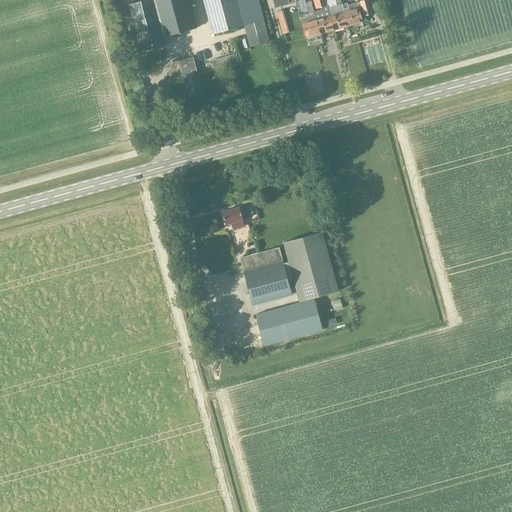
[(163,37),(153,0),(146,0),(128,4),(141,53),(165,47),(163,37)]
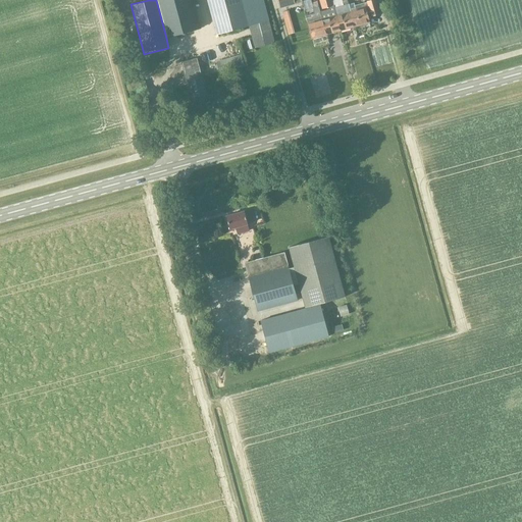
[(156,0),(166,38),(201,29),(193,0),(156,0)]
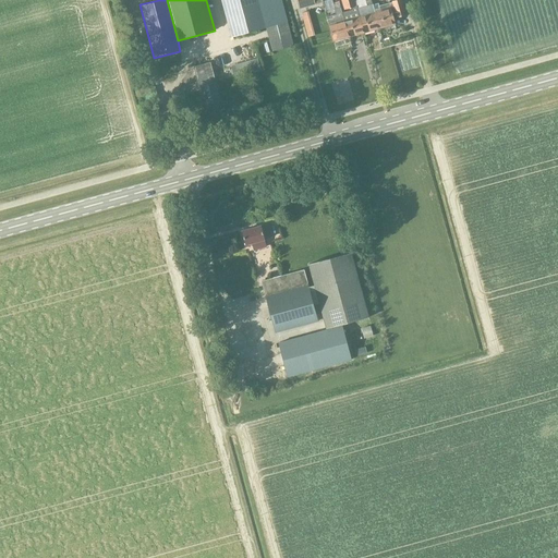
[(281,0),(221,0),(231,36),(267,26),(274,50),(294,45),(281,0)]
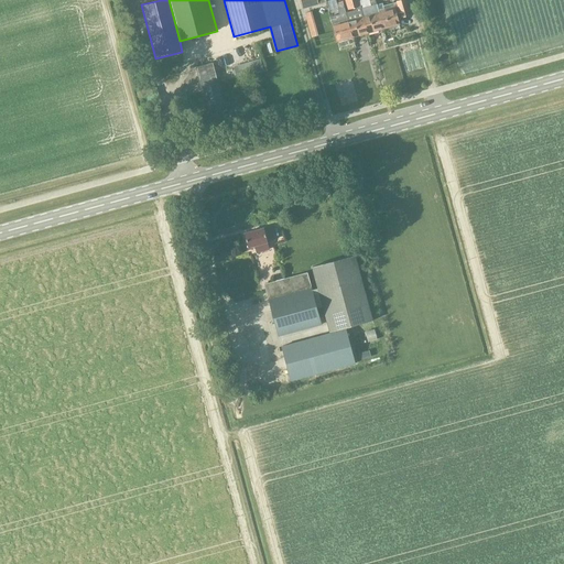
[(316,0),(300,0),(303,9),(317,4),(316,0)]
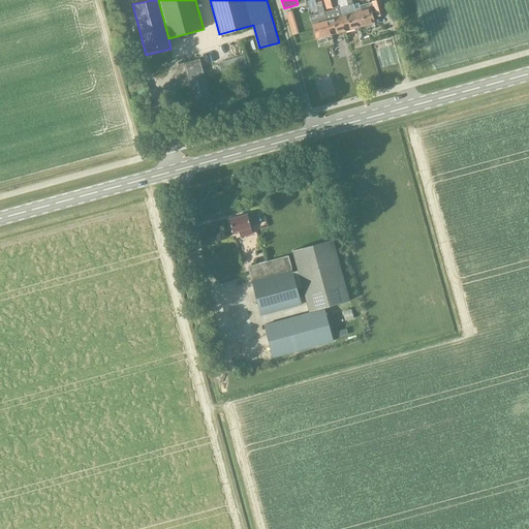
[(345,31),(338,8),(336,0),(323,0),(327,9),(333,8),(334,9),(332,9),(323,11),(331,35),(345,31)]
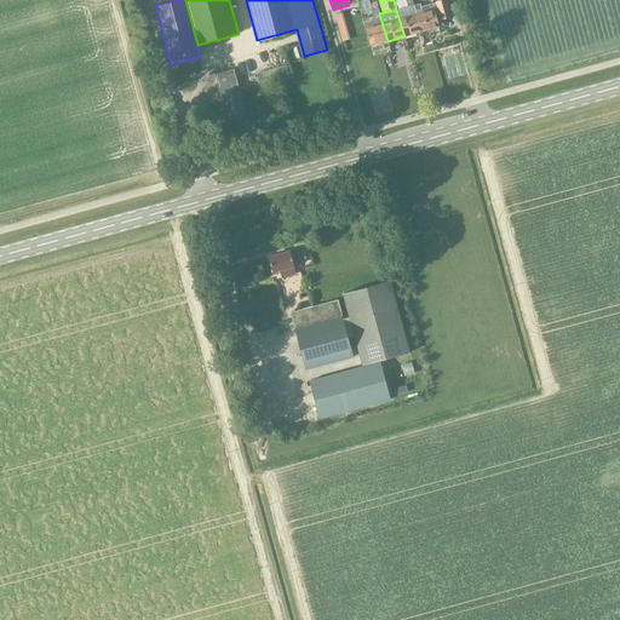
[(405,36),(422,33),(415,13),(412,0),(407,0),(405,1),(407,7),(397,10),(396,10),(405,36)]
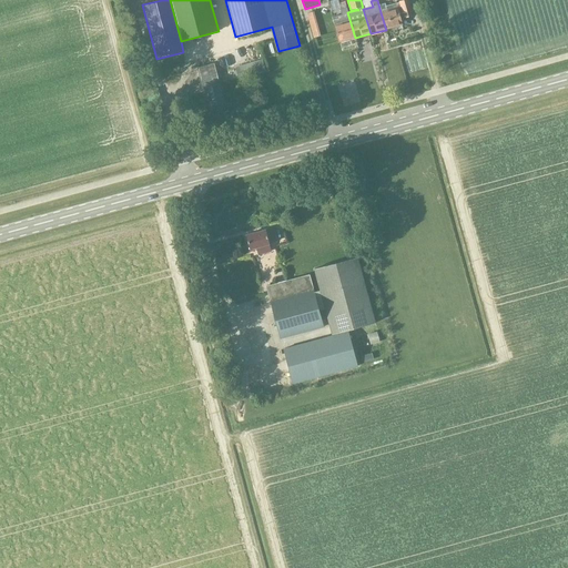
[(386,11),(381,12),(386,30),(402,26),(399,18),(403,18),(413,16),(408,0),(405,0),(398,2),(399,2),(385,7),(386,11)]
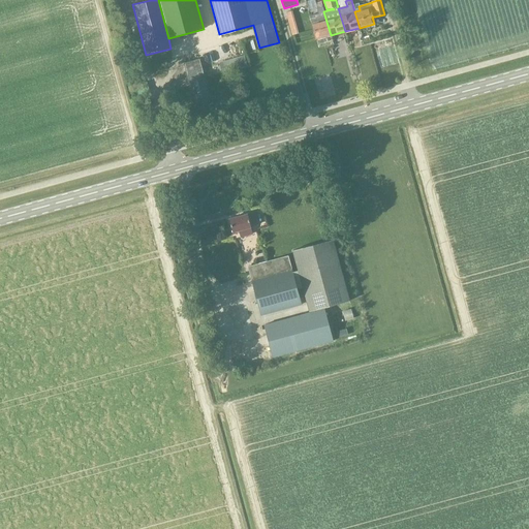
[(331,35),(323,11),(322,7),(316,8),(318,13),(309,17),(315,39),(331,35)]
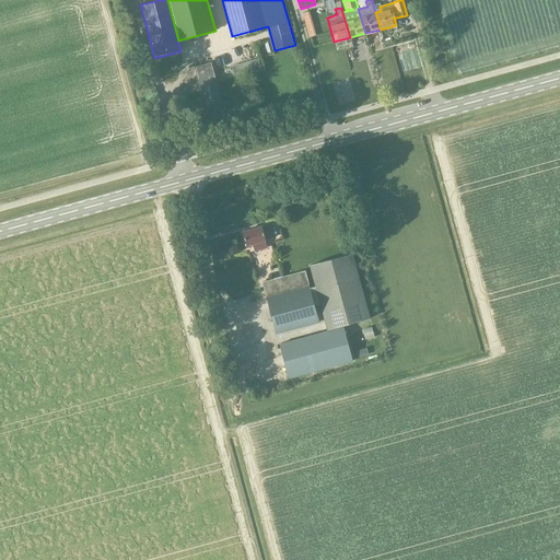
[(307,10),(301,12),(307,36),(315,34),(307,10)]
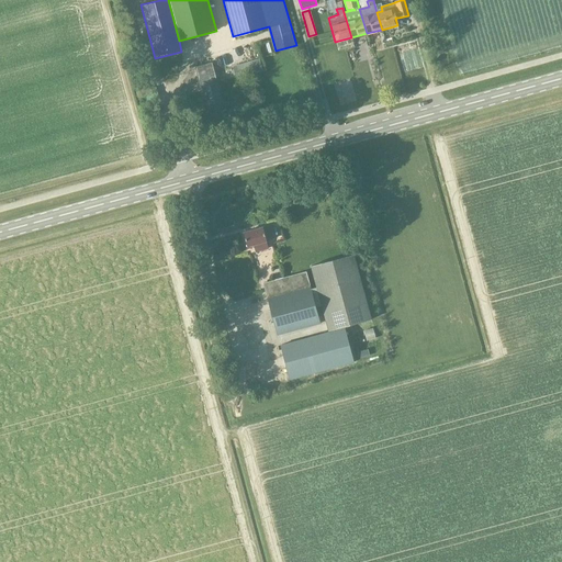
[(208,105),(221,101),(216,82),(213,83),(211,77),(201,79),(202,86),(208,105)]
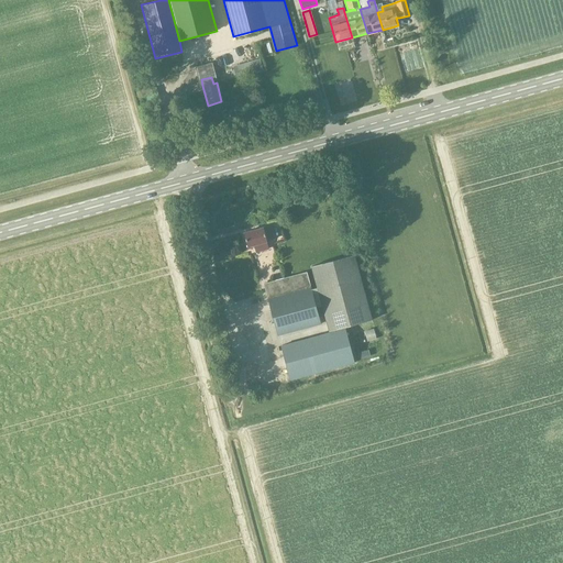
[(263,228),(243,233),(247,247),(254,245),(255,252),(268,249),(266,242),(266,241),(274,240),(269,227),(263,228)]
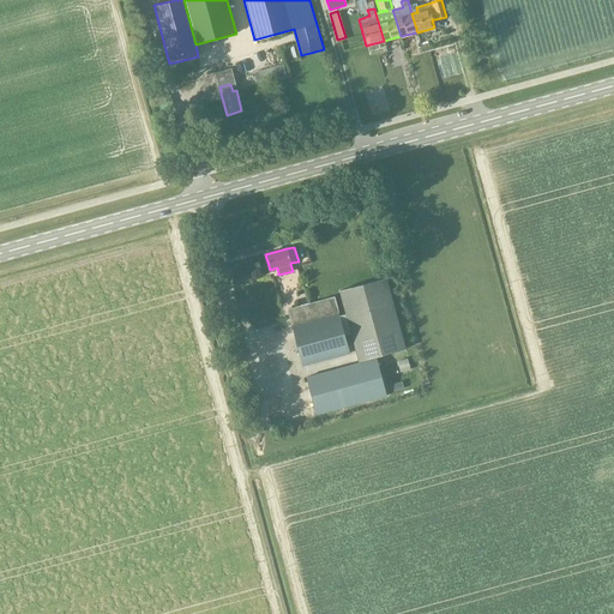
[(304,366),(349,354),(344,336),(350,335),(359,362),(404,349),(385,278),(338,292),(345,314),(339,315),(335,296),(288,309),(304,366)]
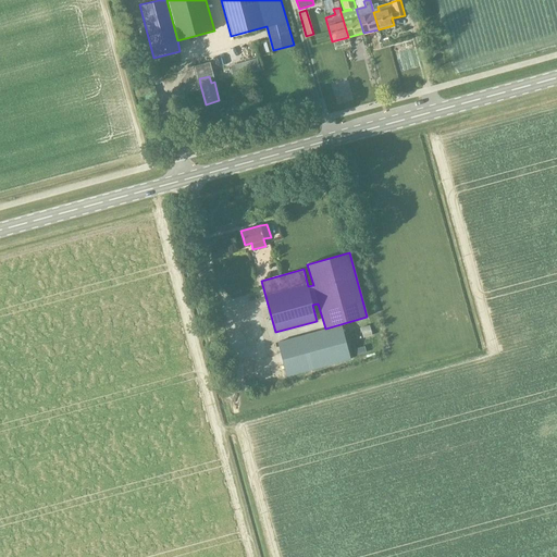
[(358,326),(362,338),(371,334),(367,323),(358,326)]
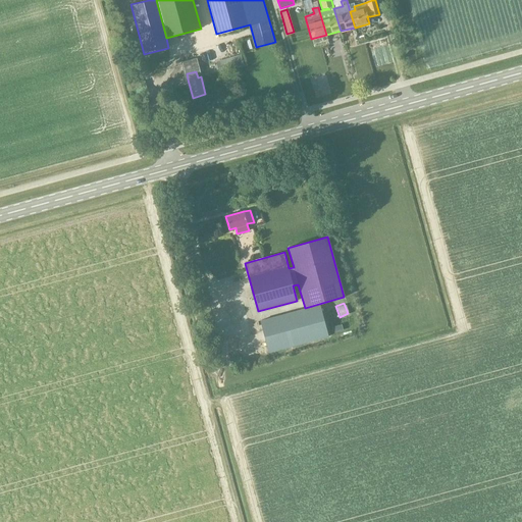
[(269,353),(328,336),(319,304),(260,320),(269,353)]
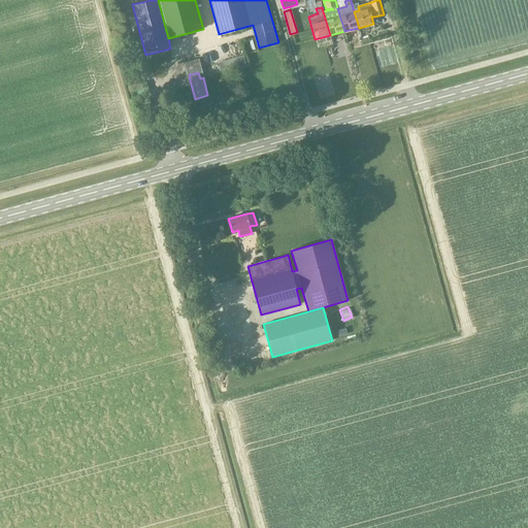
[(335,329),(337,336),(344,333),(342,326),(335,329)]
